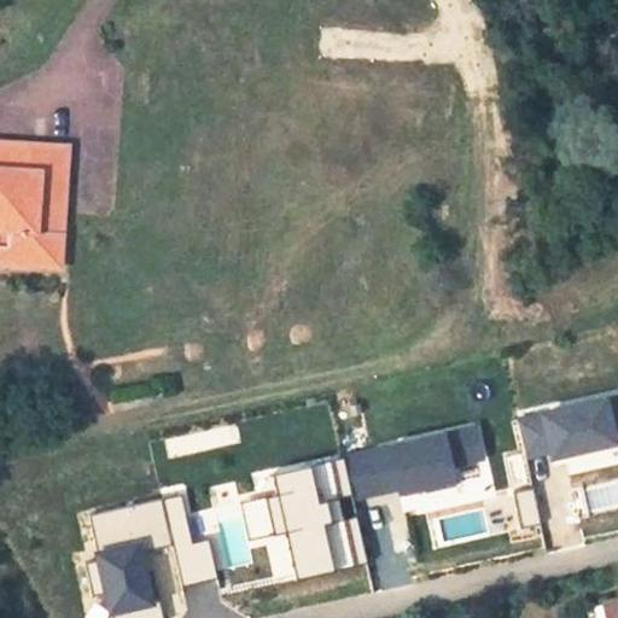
[(58,267),(65,149),(0,144),(0,229),(7,231),(5,263),(58,267)]
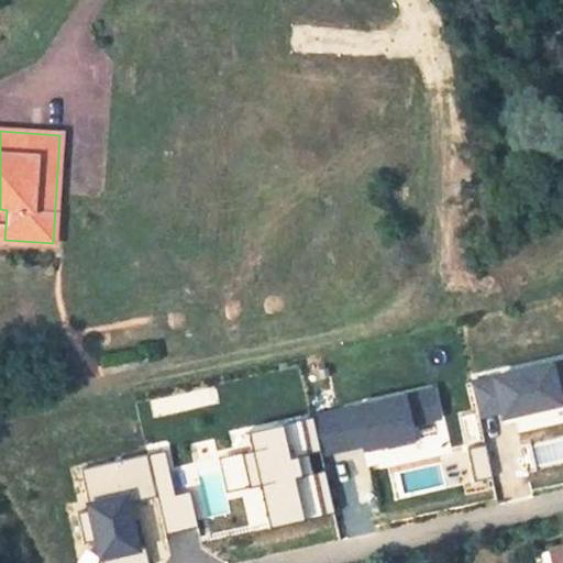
[(562,361),(472,383),(478,416),(501,410),(503,416),(561,403),(560,397),(562,396),(562,361)]
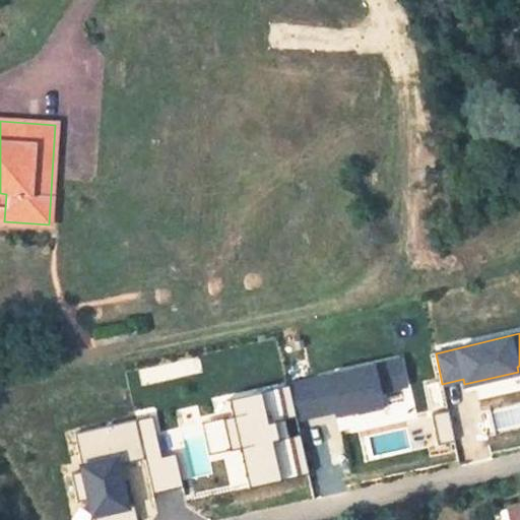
[(400,361),(289,385),(297,418),(337,409),(338,413),(382,404),(379,391),(405,385),(400,361)]
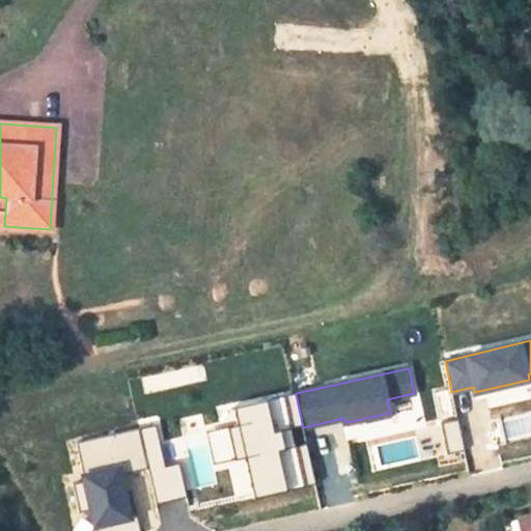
[(303,427),(296,393),(233,407),(238,424),(206,431),(214,464),(245,456),(254,497),(315,483),(303,427)]
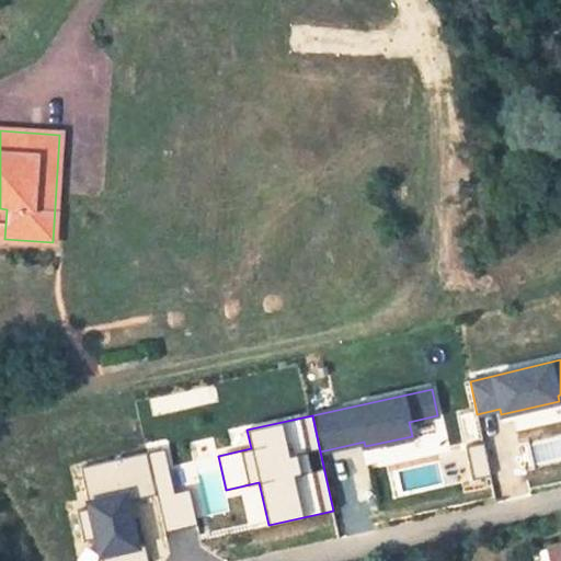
[(483,443),(466,447),(473,479),(491,474),(483,443)]
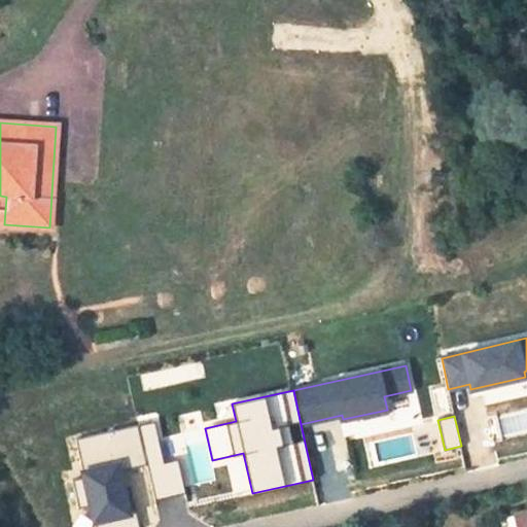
[(154,421),(138,425),(146,463),(154,500),(185,493),(177,459),(164,462),(154,421)]
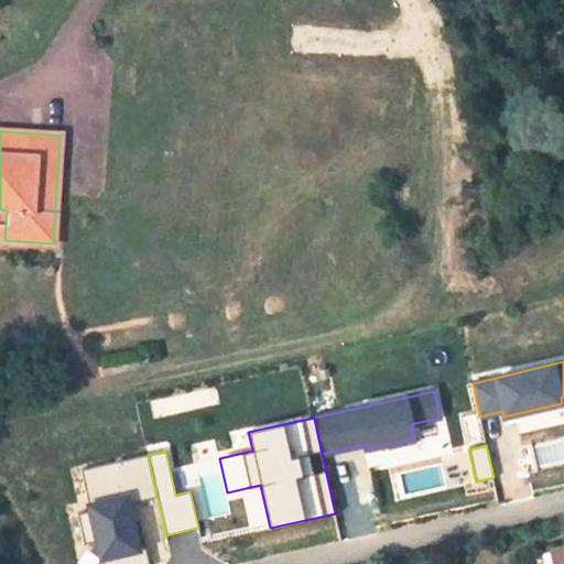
[(148,455),(82,469),(91,510),(77,513),(85,543),(97,540),(101,563),(149,563),(144,548),(140,549),(130,502),(156,496),(148,455)]
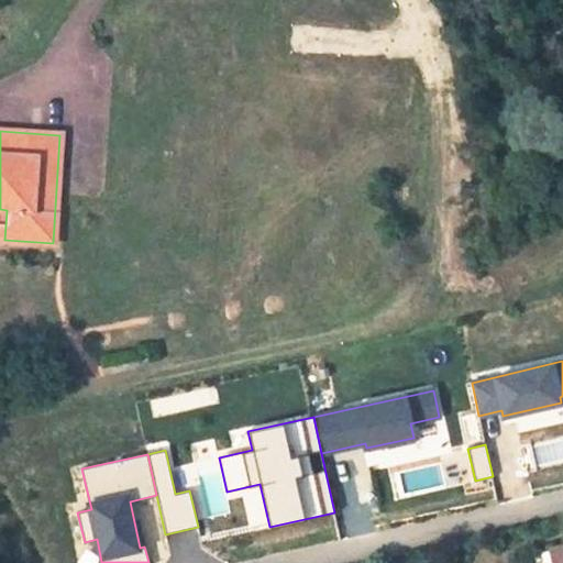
[(562,562),(562,545),(550,549),(552,562),(562,562)]
